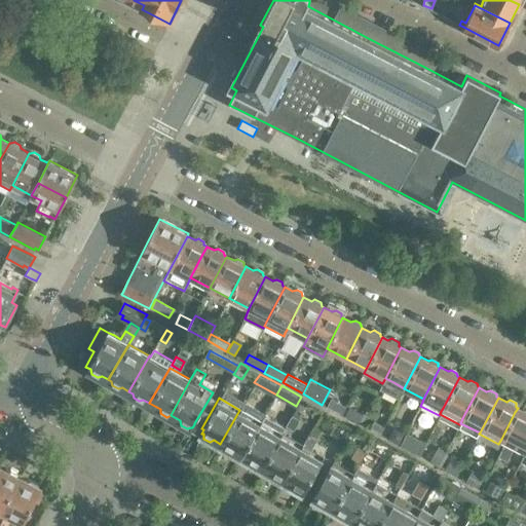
[(327,407),(341,415),(345,407),(331,399),(327,407)]
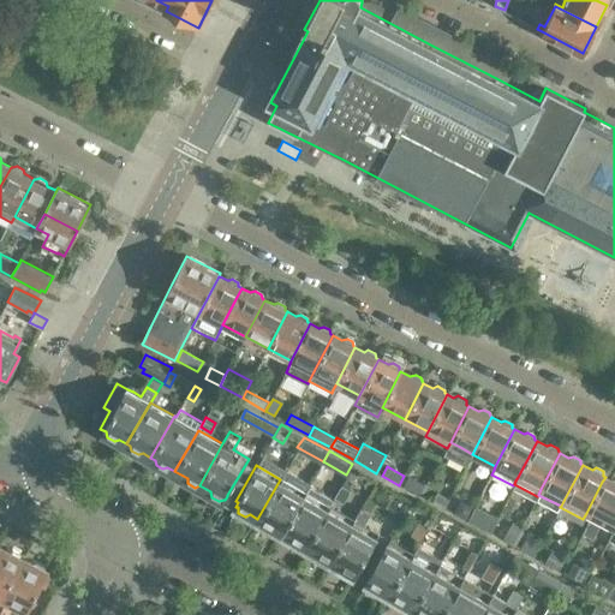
[(399,485),(416,495),(421,485),(404,476),(399,485)]
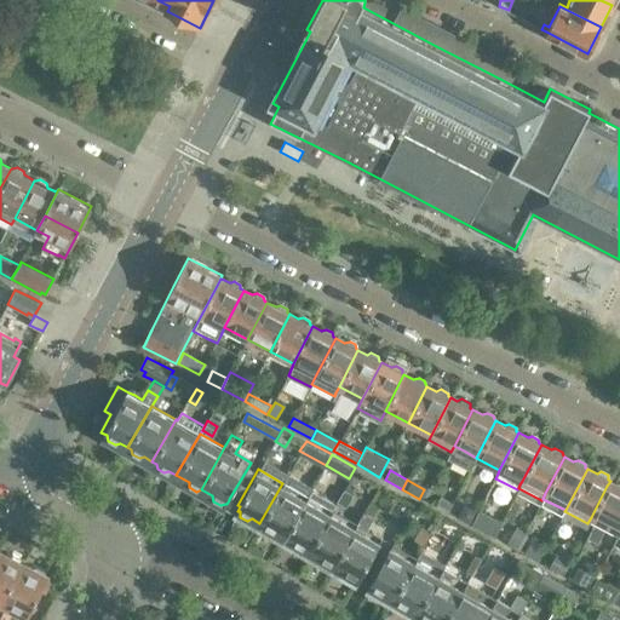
[(282,483),(259,523),(263,526),(264,530),(271,534),(276,533),(285,538),(308,498),(282,483)]
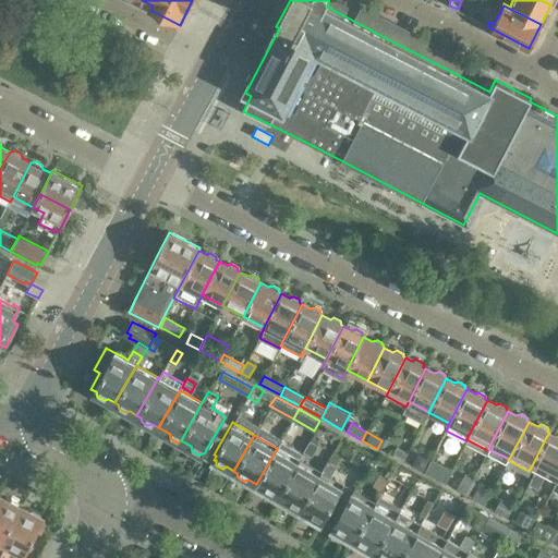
[(531,480),(529,483),(537,488),(540,484),(545,472),(557,478),(557,475),(557,436),(554,435),(550,439),(536,468),(531,480)]
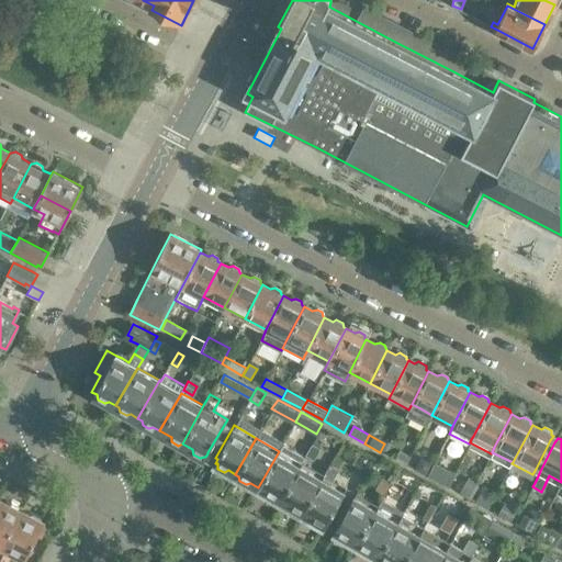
[(312,442),(305,454),(314,460),(321,448),(312,442)]
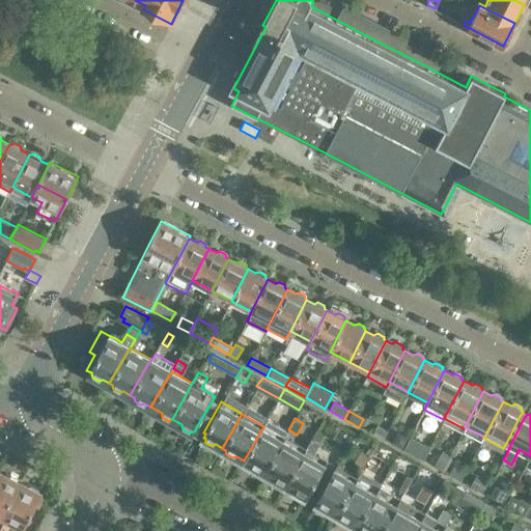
[(283,438),(263,426),(244,460),(254,467),(255,470),(261,474),(262,473),(283,438)]
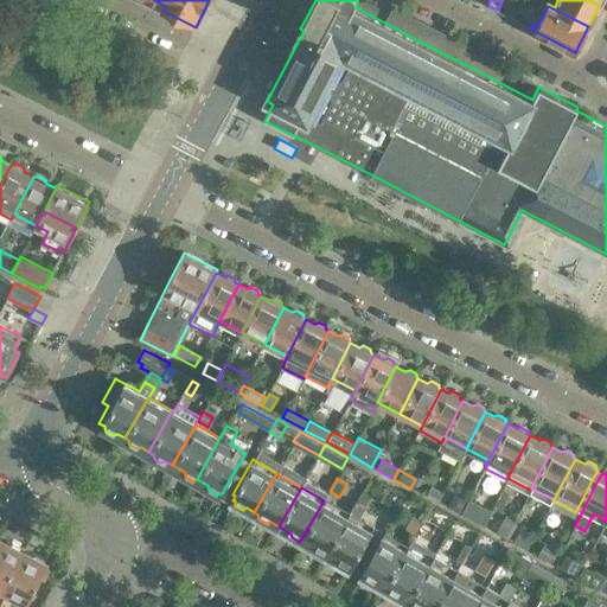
[(428,496),(439,502),(443,494),(432,489),(428,496)]
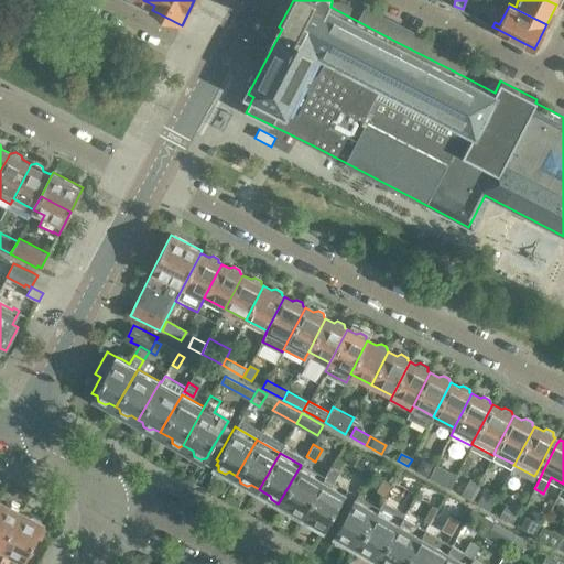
[(433,465),(422,459),(416,472),(426,477),(433,465)]
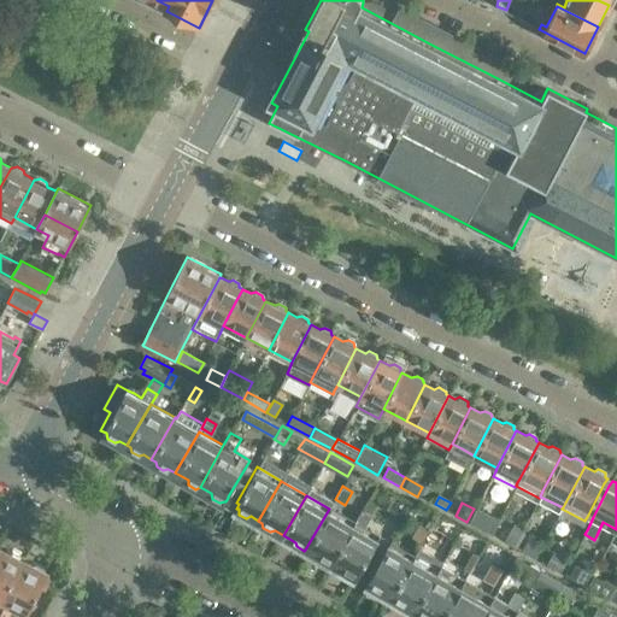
[(479,507),(468,524),(477,529),(489,535),(499,519),(479,507)]
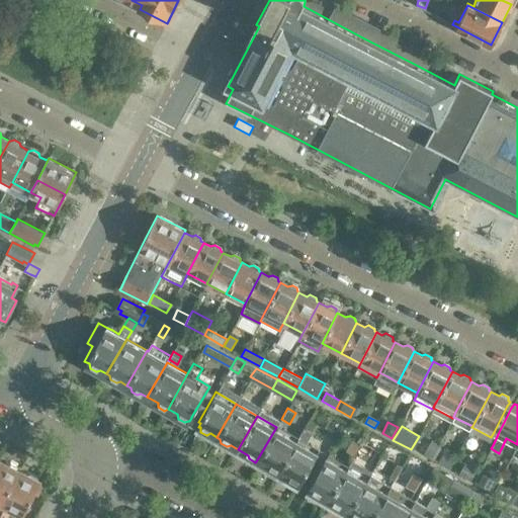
[(296,438),(276,427),(256,461),(259,461),(267,466),(268,470),(274,473),(277,472),(296,438)]
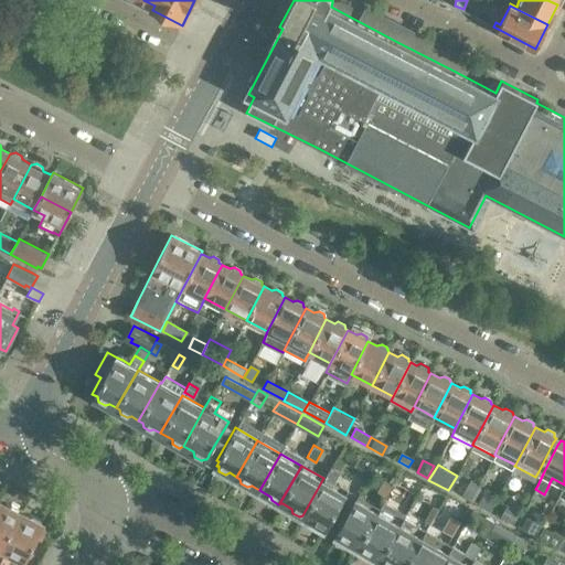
[(323,478),(302,515),(304,515),(315,522),(315,525),(321,530),(327,529),(329,524),(348,492),(333,484),(340,471),(331,466),(324,479),(323,478)]
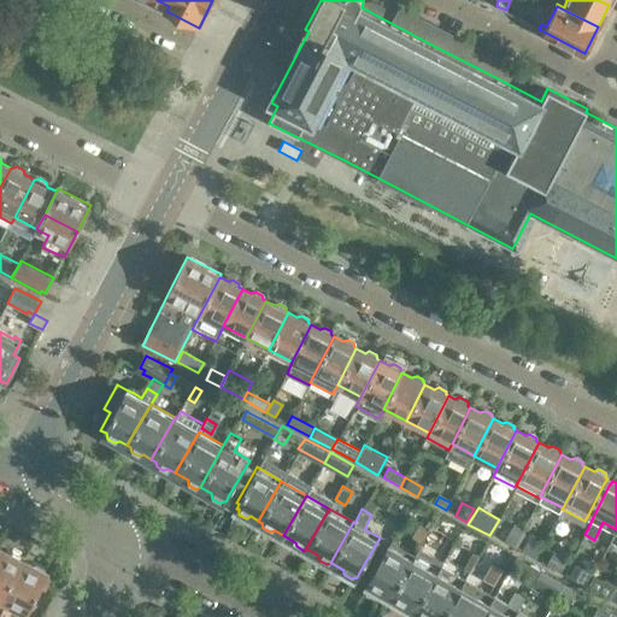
[(463,526),(450,517),(444,527),(457,535),(463,526)]
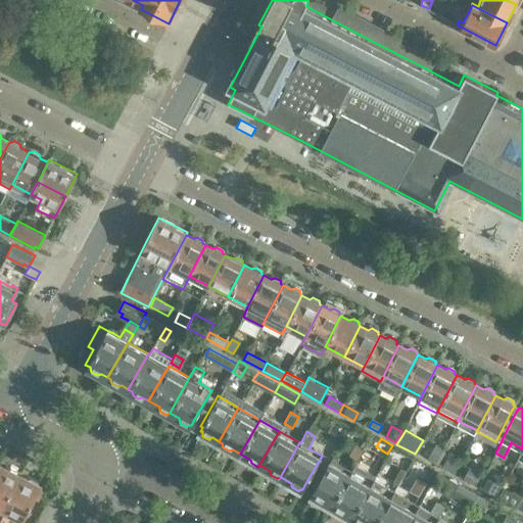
[(365,449),(355,444),(349,455),(359,460),(365,449)]
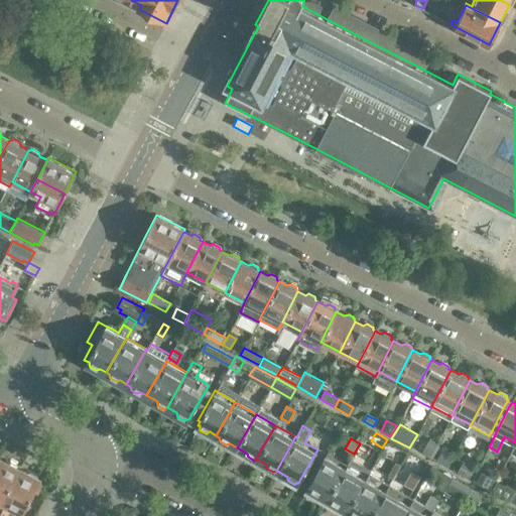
[(429,438),(422,452),(430,456),(437,443),(429,438)]
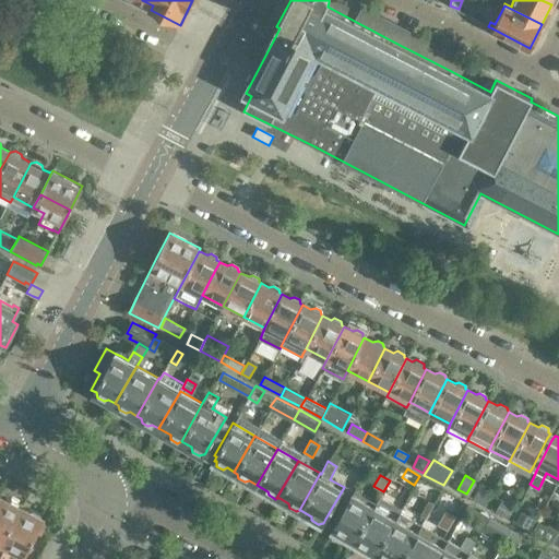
[(335,525),(333,528),(336,531),(336,534),(343,538),(347,536),(354,540),(373,503),(367,500),(352,491),(333,524),(335,525)]
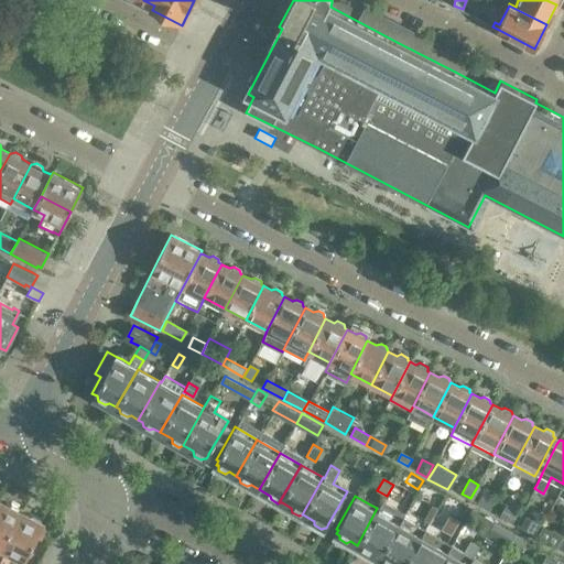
[(494,503),(483,497),(477,506),(489,512),(494,503)]
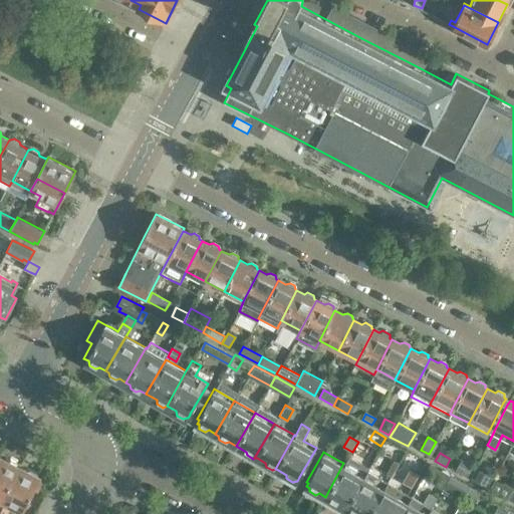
[(1,456),(0,457),(0,500),(3,502),(21,467),(20,466),(19,462),(15,460),(11,461),(1,456)]
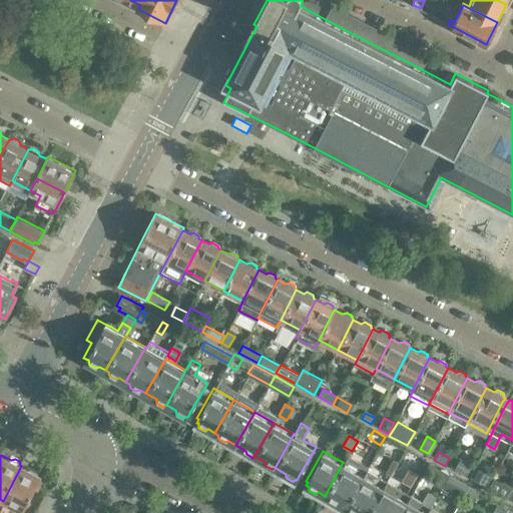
[(461,459),(454,468),(466,475),(472,464),(461,459)]
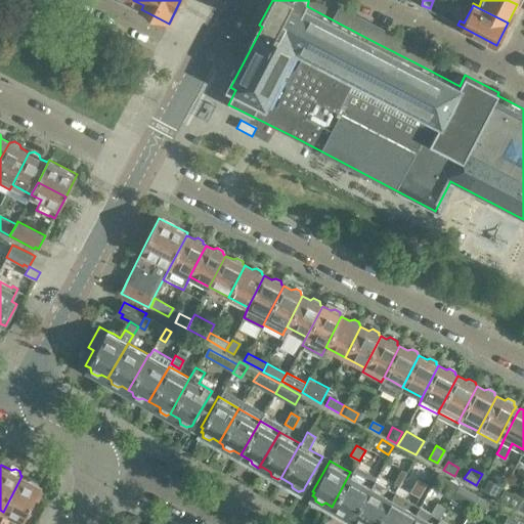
[(350,472),(332,507),(335,509),(336,513),(342,516),(346,515),(352,518),(370,484),(351,473),(350,472)]
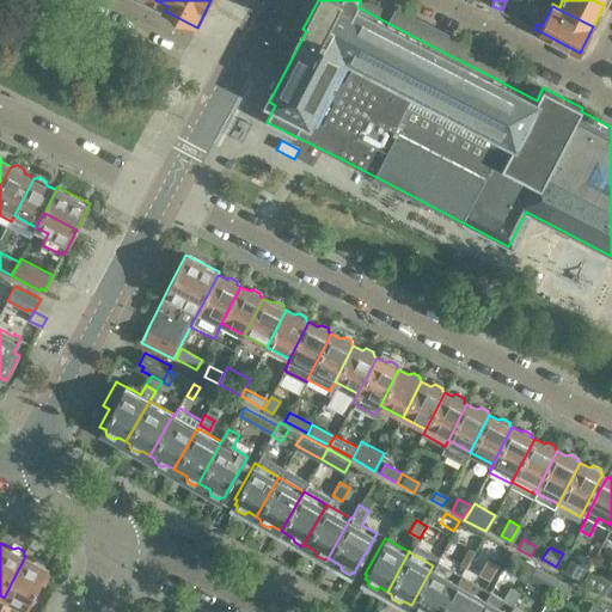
[(512,552),(507,561),(530,575),(536,565),(512,552)]
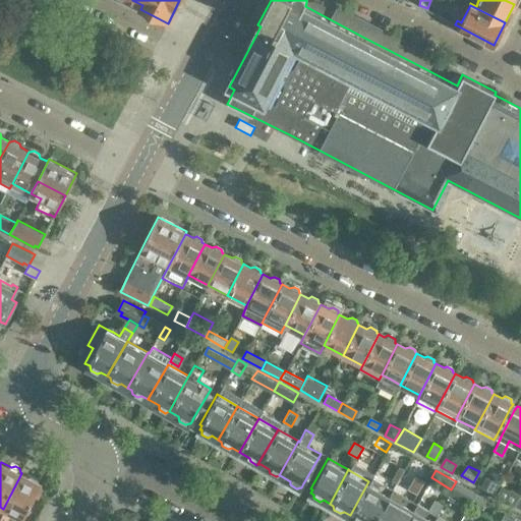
[(21,473),(3,509),(0,514),(0,519),(3,520),(6,520),(10,513),(20,518),(21,515),(26,517),(38,496),(41,498),(47,486),(42,483),(41,479),(35,476),(32,478),(21,473)]
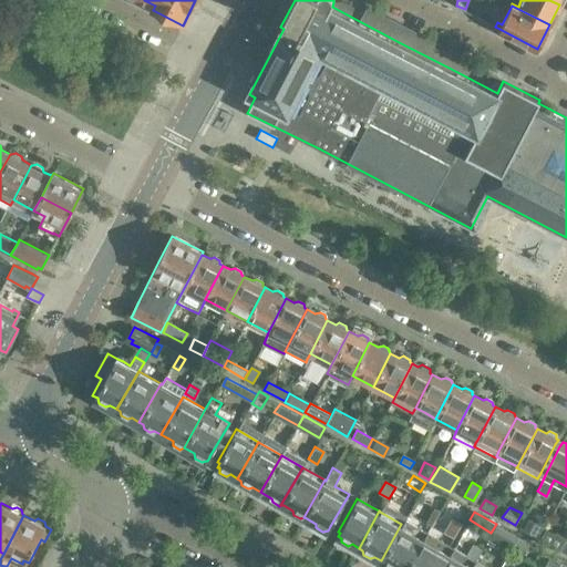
[(452,518),(444,534),(453,539),(462,524),(452,518)]
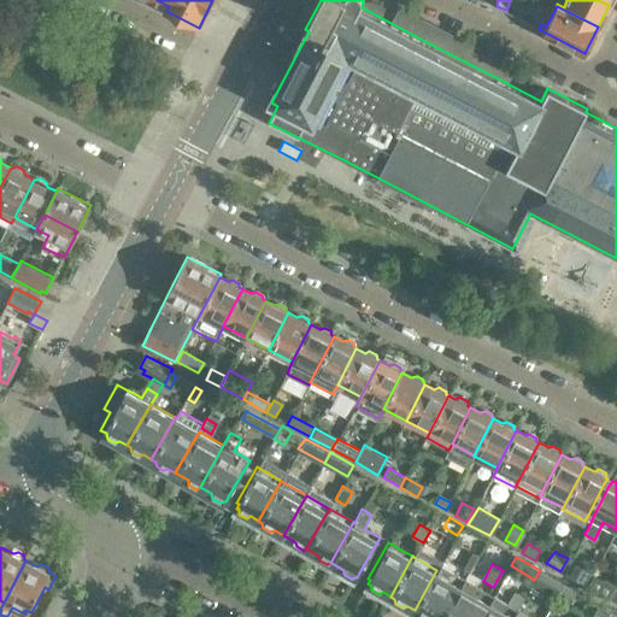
[(576,564),(569,575),(587,586),(593,574),(576,564)]
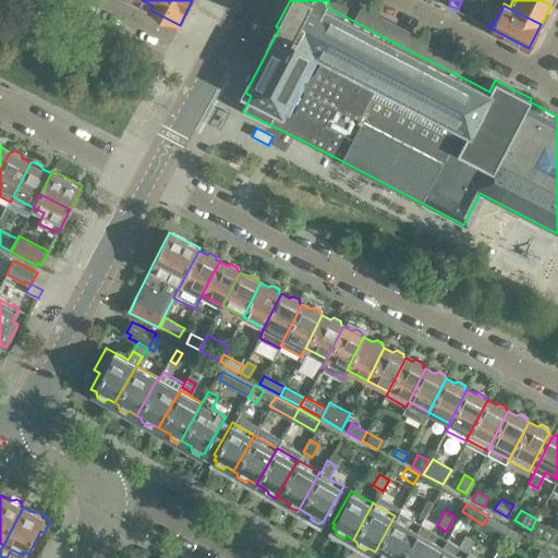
[(395,516),(375,552),(379,555),(379,557),(400,557),(417,529),(420,524),(398,511),(395,516)]
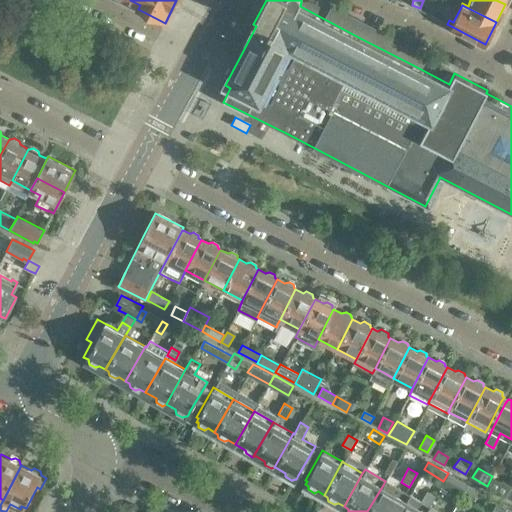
[(449,475),(445,483),(463,493),(468,485),(449,475)]
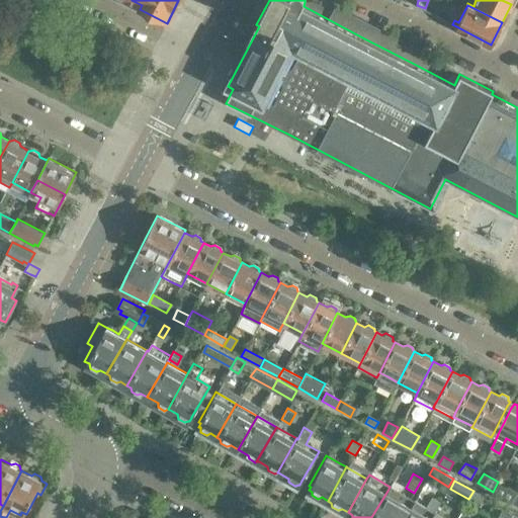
[(500,483),(493,494),(510,504),(516,493),(500,483)]
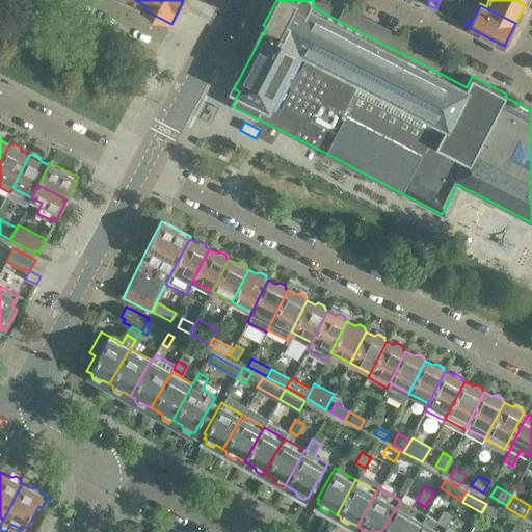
[(398,504),(381,531),(415,531),(423,519),(425,514),(400,500),(398,504)]
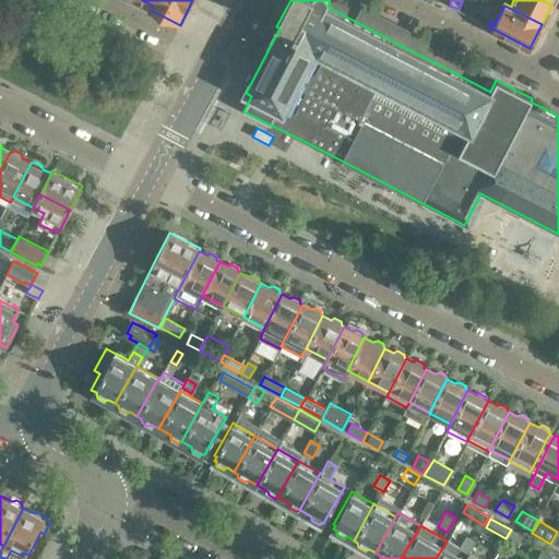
[(512,531),(504,543),(515,547),(519,543),(522,536),(512,531)]
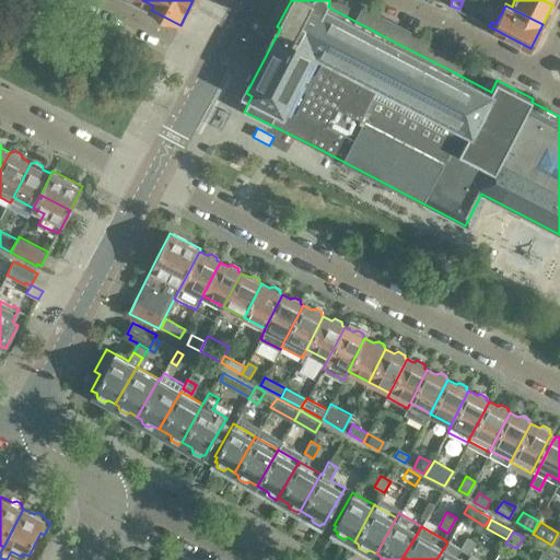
[(445,546),(436,559),(465,559),(467,558),(473,548),(477,541),(467,536),(463,543),(457,552),(445,546)]
